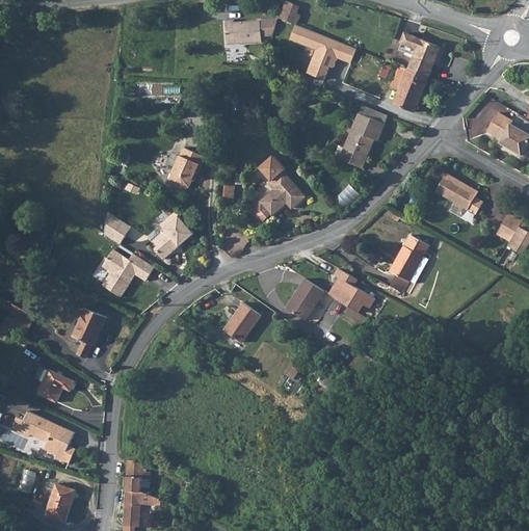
[(298,6),(284,1),(278,17),(293,22),(298,6)]
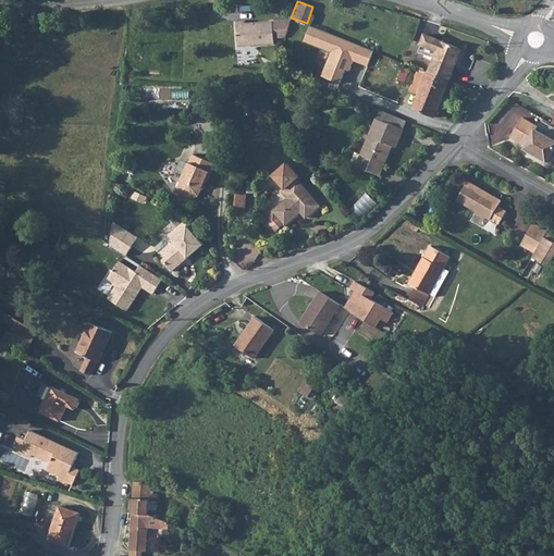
[(234,23),(236,48),(272,46),(271,39),(283,38),(286,28),(287,22),(242,25),(242,22),(234,23)]
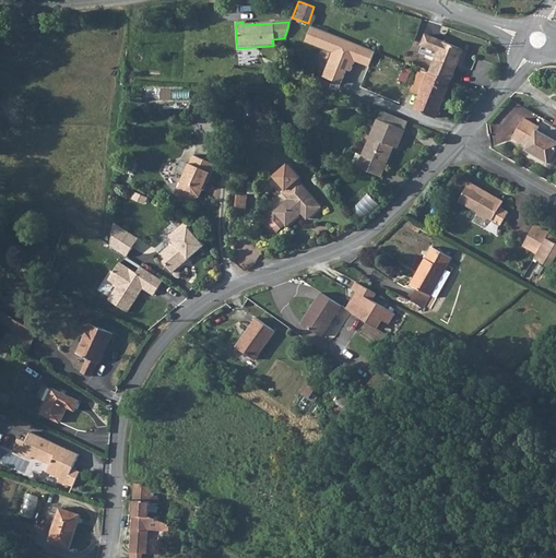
[(371,52),(310,27),(305,40),(332,51),(321,75),(338,82),(347,58),(366,66),(371,52)]
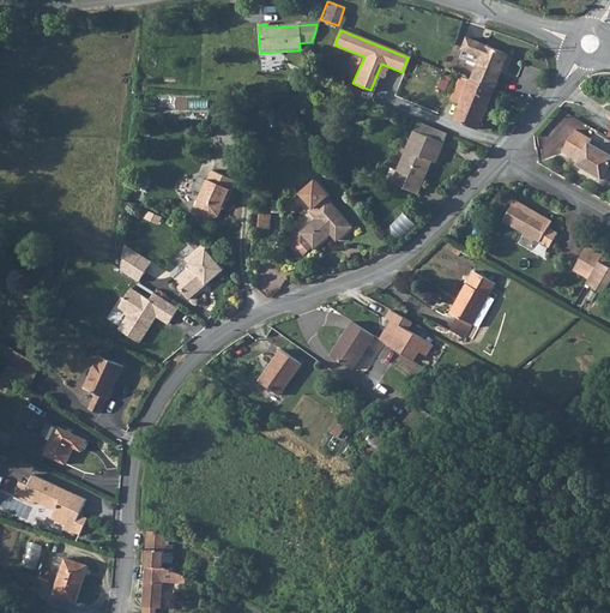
[(479,50),(502,59),(503,54),(481,46),(479,50)]
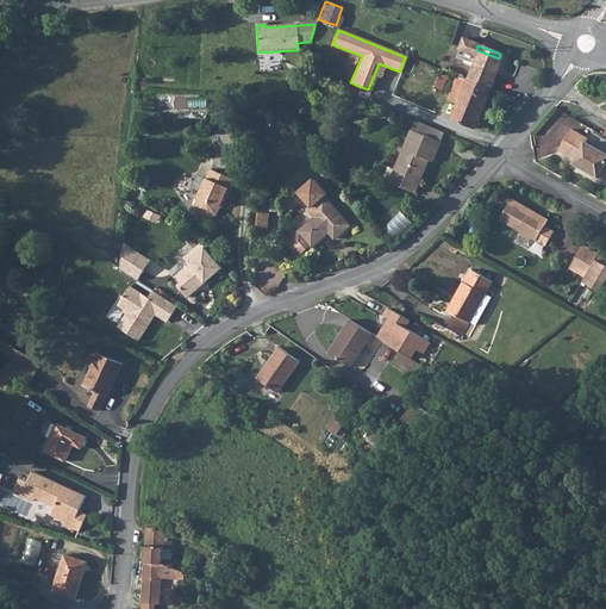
[(464,80),(487,87),(499,58),(476,50),(464,80)]
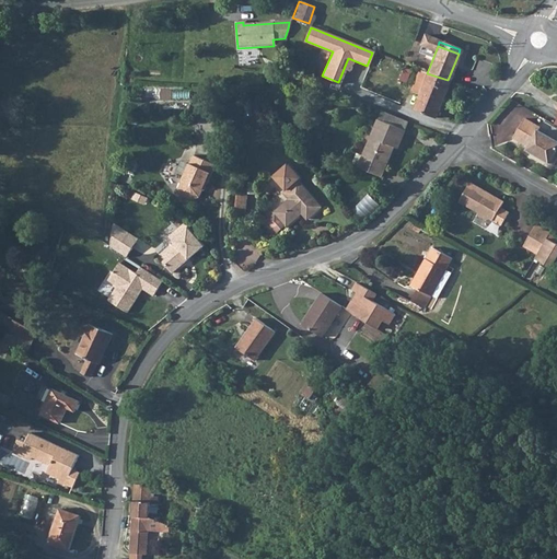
[(412,111),(433,118),(448,80),(427,73),(426,72),(412,111)]
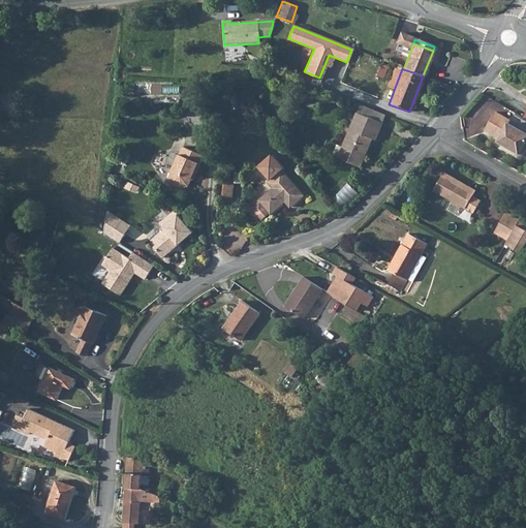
[(358,105),(354,114),(380,124),(383,116),(358,105)]
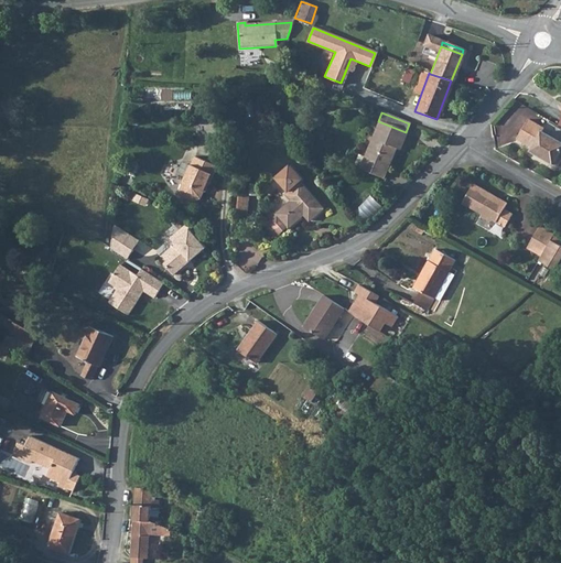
[(528,117),(515,138),(530,147),(528,150),(554,164),(559,158),(560,158),(560,139),(541,129),(542,126),(528,117)]
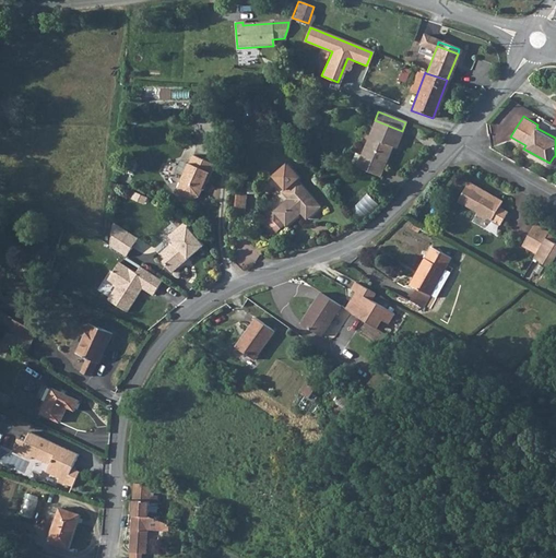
[(361,155),(367,158),(363,170),(379,176),(391,147),(393,141),(398,143),(402,131),(375,120),(361,155)]
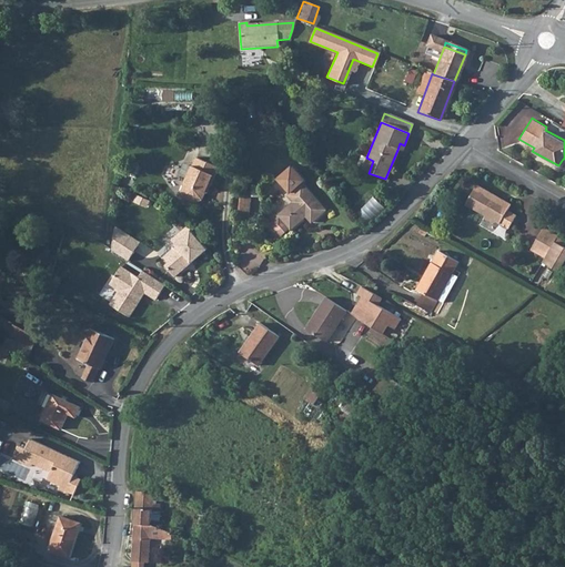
[(361,170),(369,173),(373,161),(366,158),(361,170)]
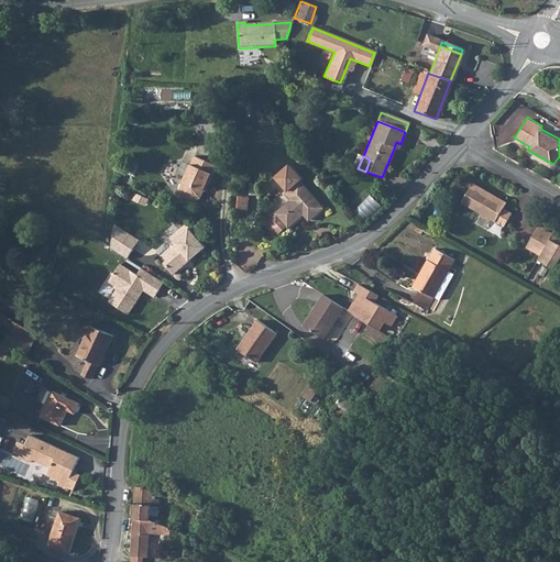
[(207,185),(216,167),(193,157),(178,189),(180,196),(193,201),(199,199),(206,184),(207,185)]
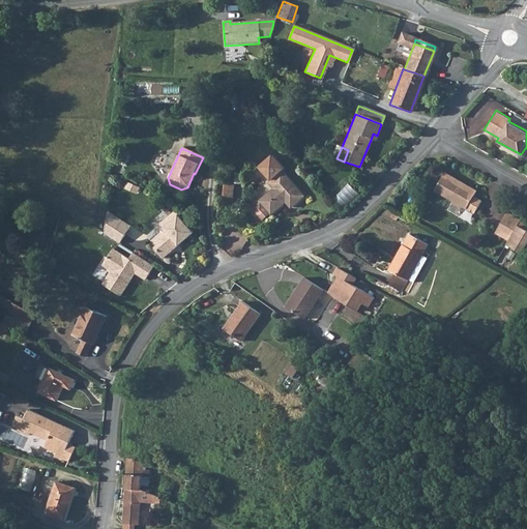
[(283,167),(271,153),(258,165),(268,178),(266,180),(271,185),(256,198),(258,199),(266,210),(267,211),(282,200),(286,205),(300,194),(280,169),(283,167)]
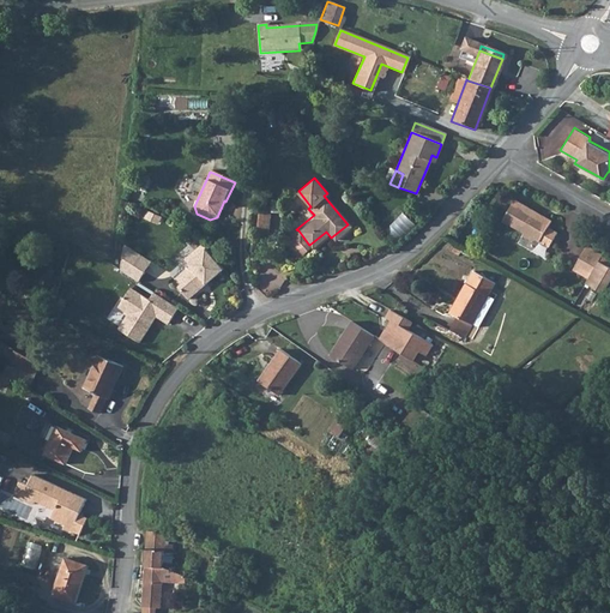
[(269,229),(272,203),(260,202),(257,227),(269,229)]
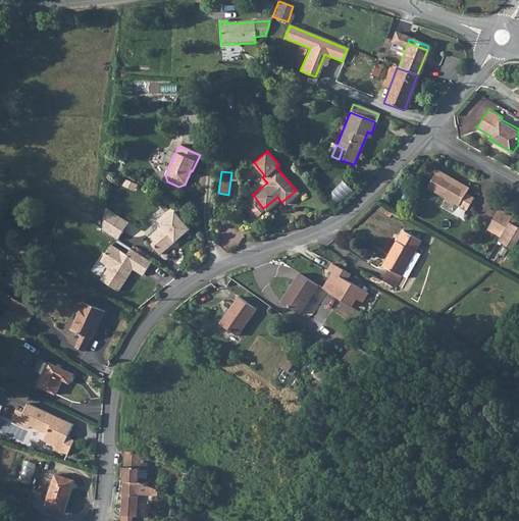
[(431,180),(469,203),(471,198),(464,194),(468,189),(436,171),(431,180)]
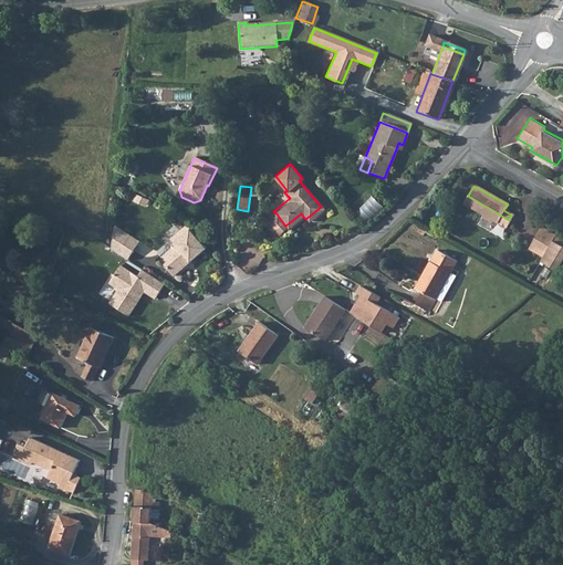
[(355,210),(366,221),(383,206),(372,195),(355,210)]
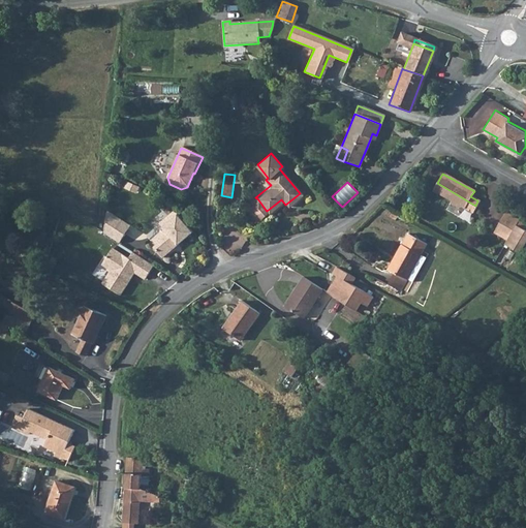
[(461,208),(470,213),(475,206),(437,183),(432,191),(450,200),(451,205),(458,208),(461,208)]
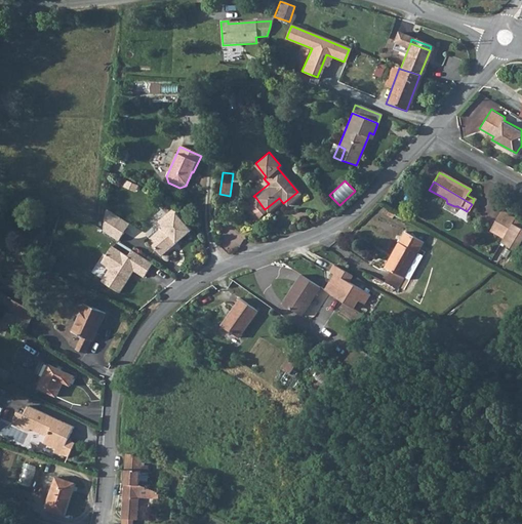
[(256,214),(264,208),(255,197),(250,201),(249,205),(256,214)]
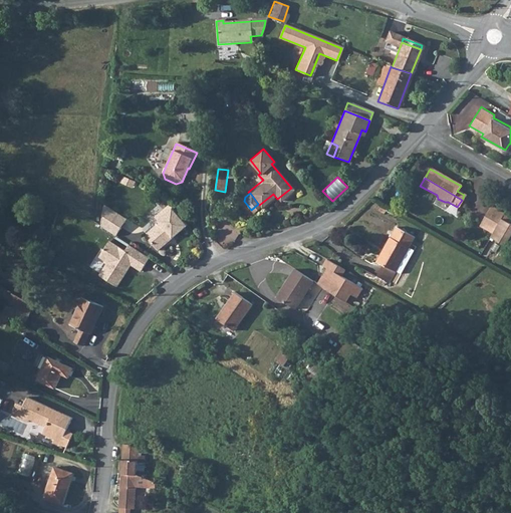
[(164,215),(156,221),(156,222),(158,224),(144,236),(156,250),(186,225),(169,204),(160,211),(161,212),(164,215)]
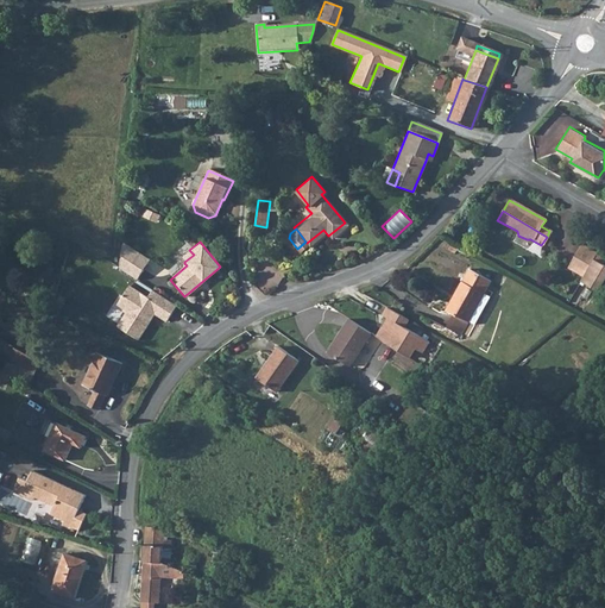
[(119,269),(136,280),(142,269),(132,263),(138,254),(123,243),(119,269)]
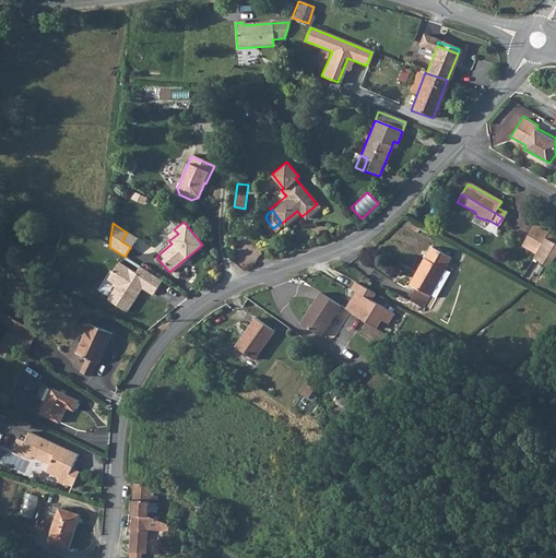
[(546,232),(533,224),(529,229),(543,238),(543,237),(546,232)]
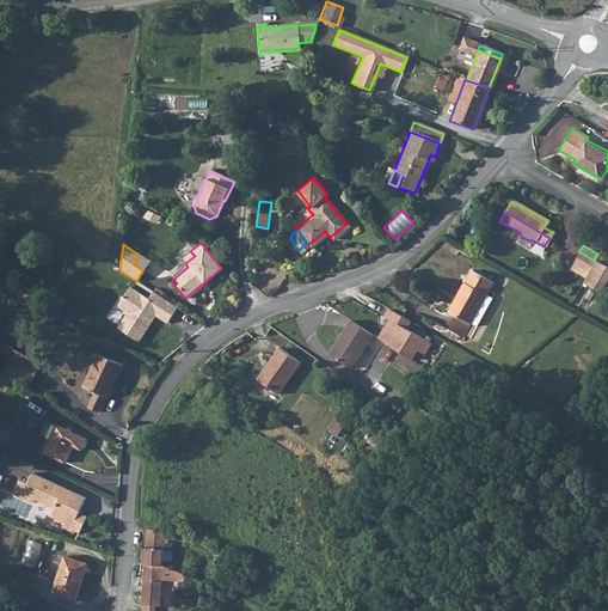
[(593,262),(594,261),(578,251),(577,254),(593,262)]
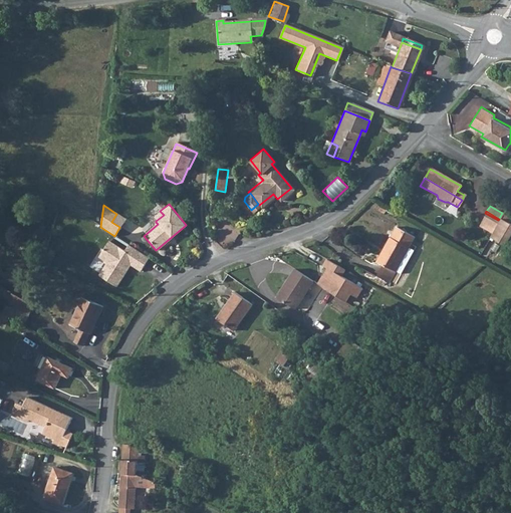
[(154,218),(156,221),(164,215),(161,212),(154,218)]
